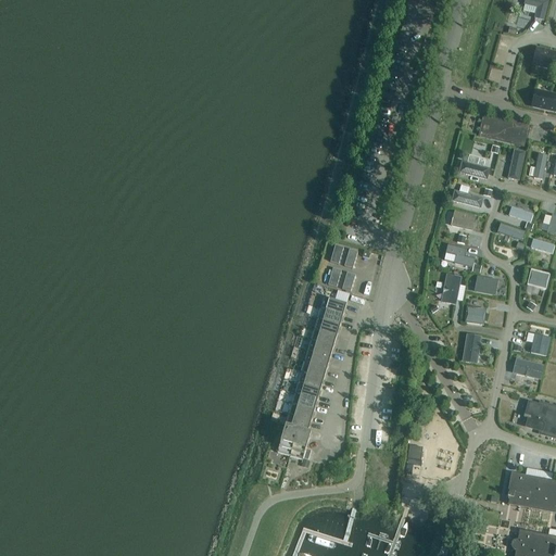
[(548,2),(540,0),(526,0),(525,5),(536,9),(534,19),(543,22),(548,2)]
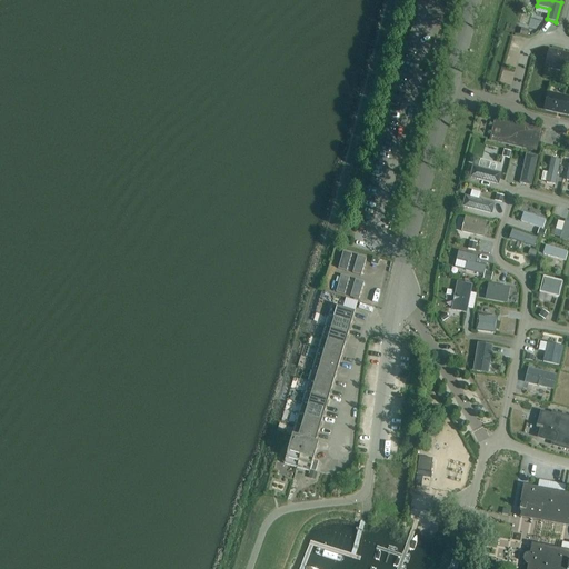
[(568,71),(568,55),(549,50),(546,67),(568,71)]
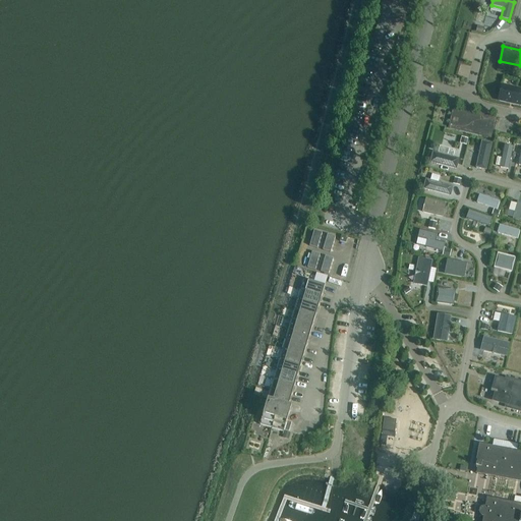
[(520,105),(520,104),(520,89),(503,84),(499,101),(520,105)]
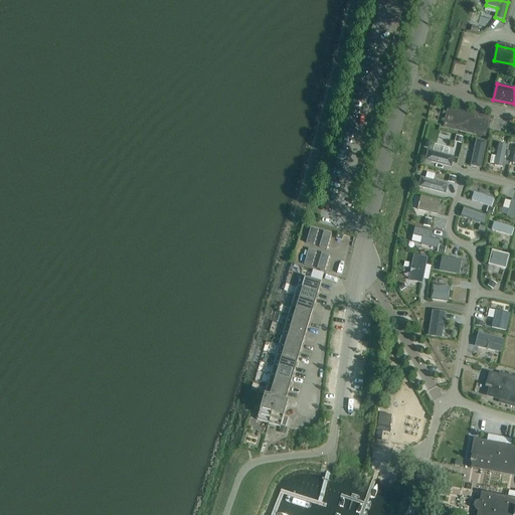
[(485,136),(489,115),(449,106),(444,127),(485,136)]
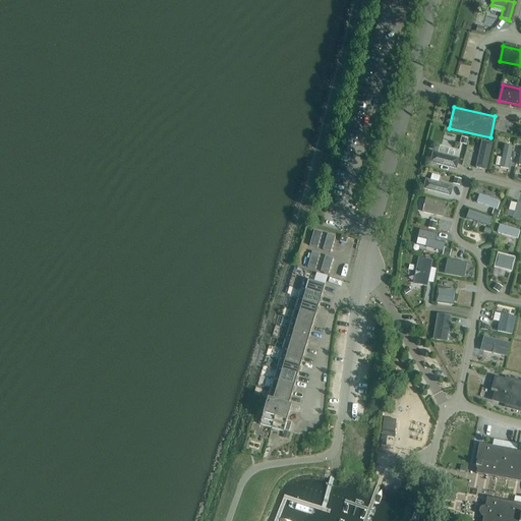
[(491,145),(482,142),(477,164),(476,164),(475,168),(485,170),(491,145)]
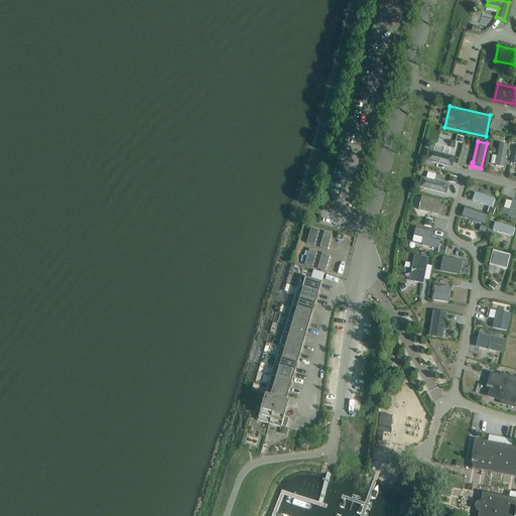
[(500,144),(495,166),(503,168),(508,146),(500,144)]
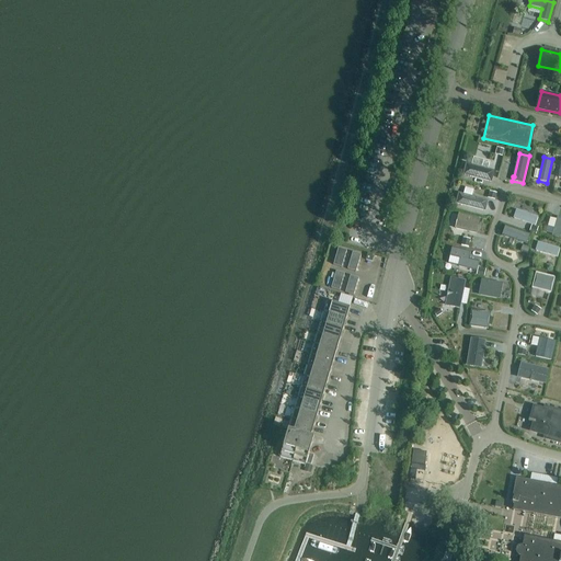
[(493,171),(471,165),(470,164),(467,163),(465,164),(465,168),(466,168),(464,174),(490,182),(493,171)]
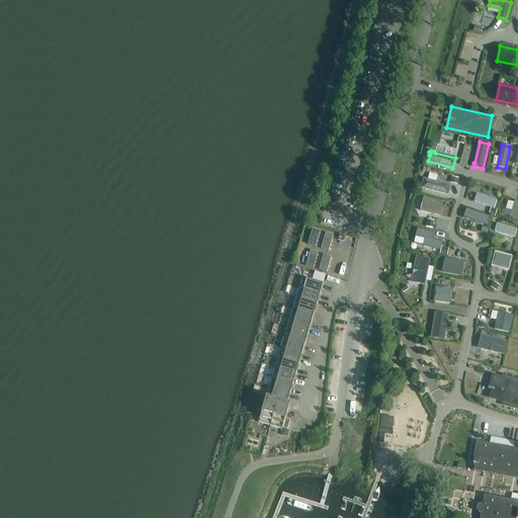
[(449,186),(428,180),(427,179),(424,178),(423,179),(423,180),(422,182),(423,182),(422,187),(447,194),(449,186)]
